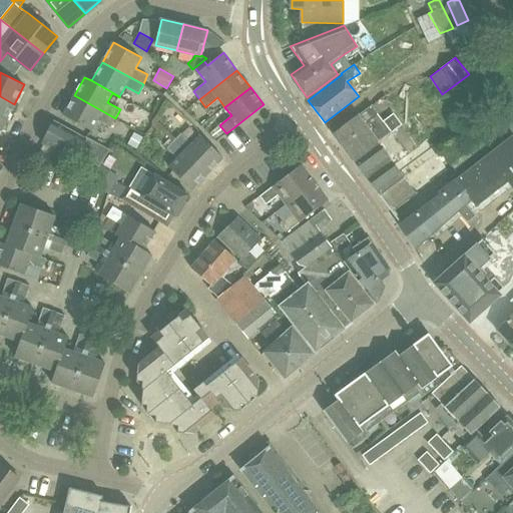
[(91,130),(97,120),(110,127),(115,118),(74,95),(63,114),(91,130)]
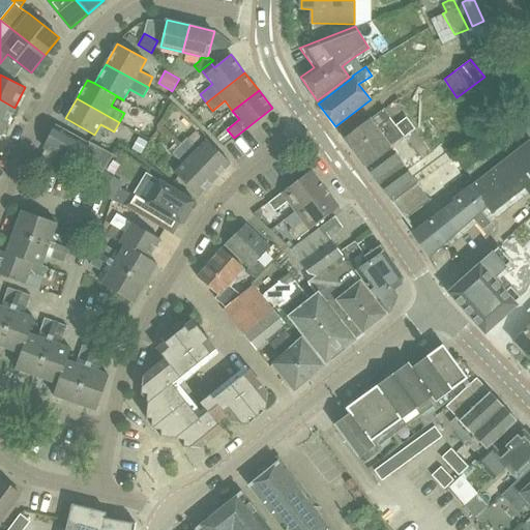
[(0,125),(5,127),(15,108),(0,99),(0,125)]
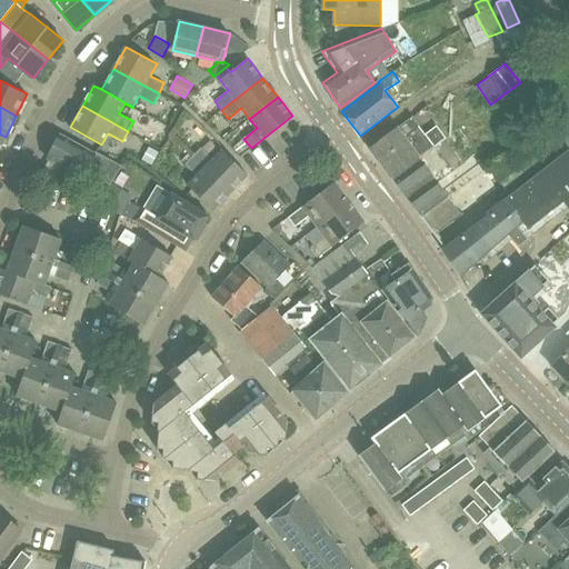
[(370,148),(446,248),(568,150),(568,149),(548,123),(486,171),(473,156),(452,170),(435,147),(446,138),(437,126),(425,135),(419,126),(420,125),(413,116),(370,148)]
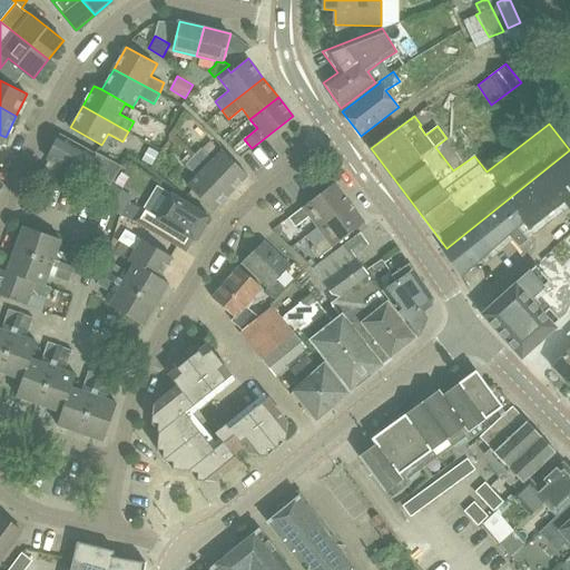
[(112,183),(123,164),(95,150),(94,151),(59,134),(47,158),(48,159),(46,165),(41,175),(52,180),(58,169),(55,161),(84,177),(90,164),(108,174),(105,179),(112,183)]
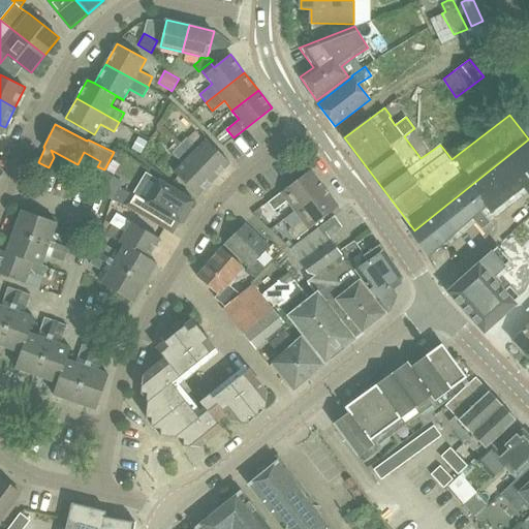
[(137,136),(131,149),(141,154),(147,142),(137,136)]
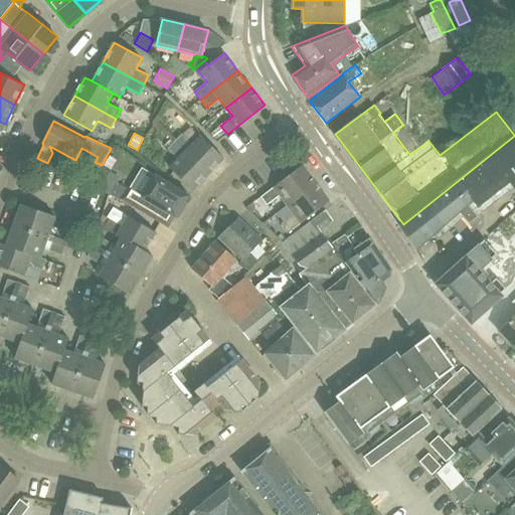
[(175,141),(208,174),(224,158),(201,136),(193,144),(182,134),(175,141)]
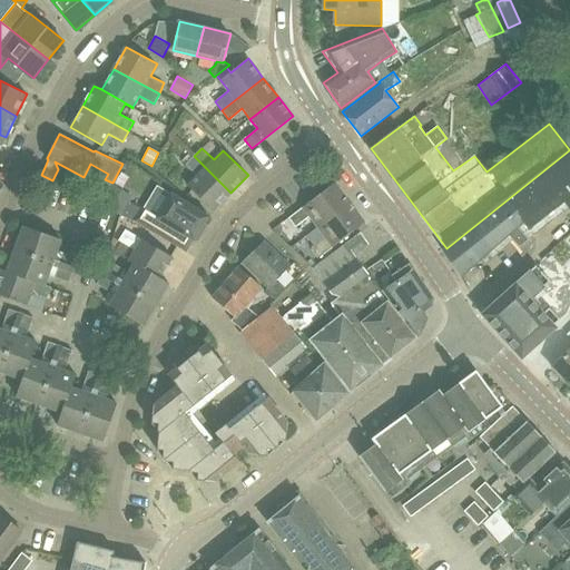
[(479,271),(513,241),(519,247),(520,248),(522,249),(523,251),(526,251),(528,249),(530,248),(531,246),(531,244),(531,242),(530,241),(529,238),(569,207),(569,150),(446,248),(445,248),(462,274),(473,265),(479,271)]
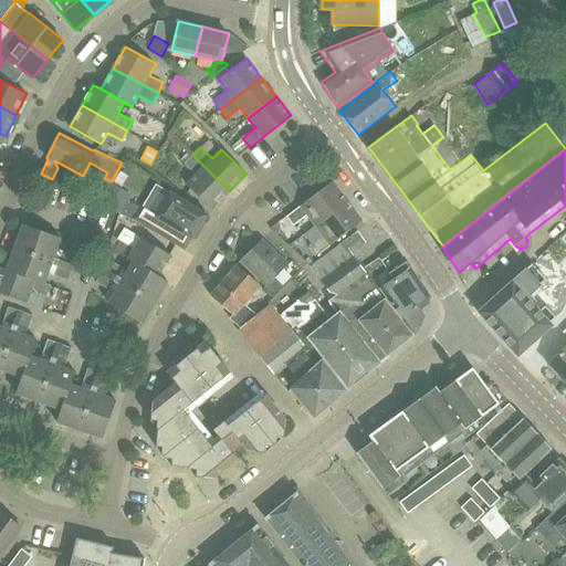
[(212,209),(229,191),(192,155),(184,163),(196,175),(187,185),(212,209)]
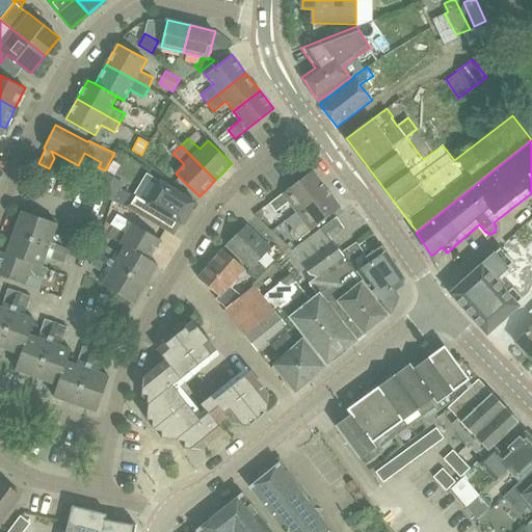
[(326,188),(313,170),(269,203),(276,212),(289,202),(297,212),(326,188)]
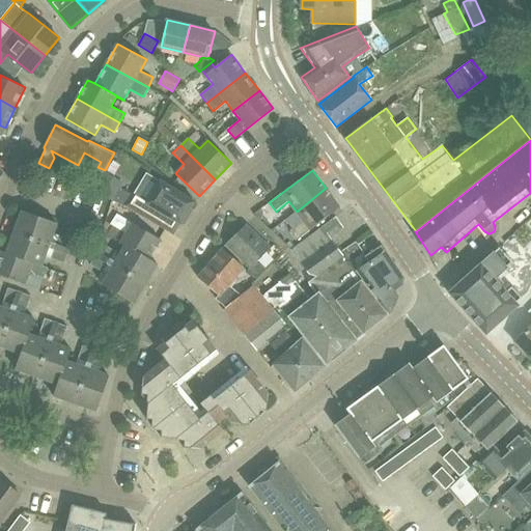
[(106,192),(126,200),(133,183),(113,174),(106,192)]
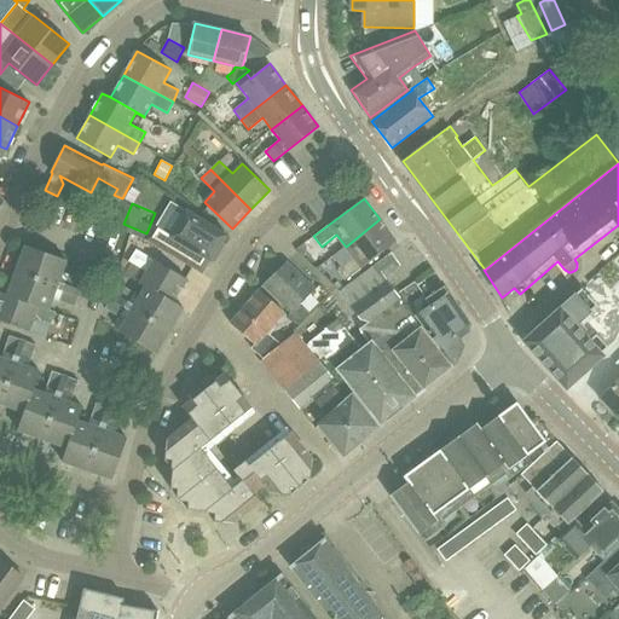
[(212,261),(227,235),(186,209),(171,235),(154,225),(145,238),(203,273),(210,260),(212,261)]
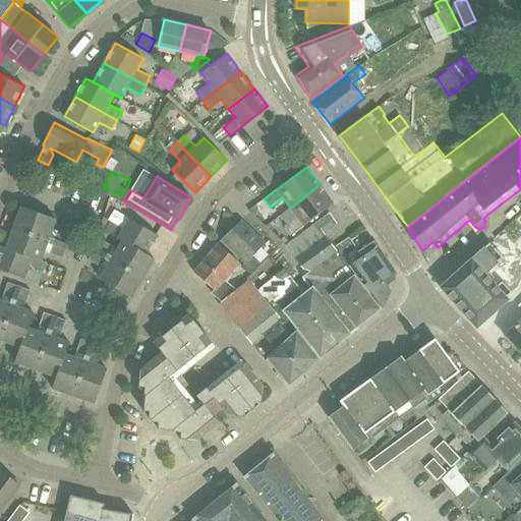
[(276,234),(287,244),(296,238),(293,234),(334,203),(320,184),(291,208),(298,217),(276,234)]
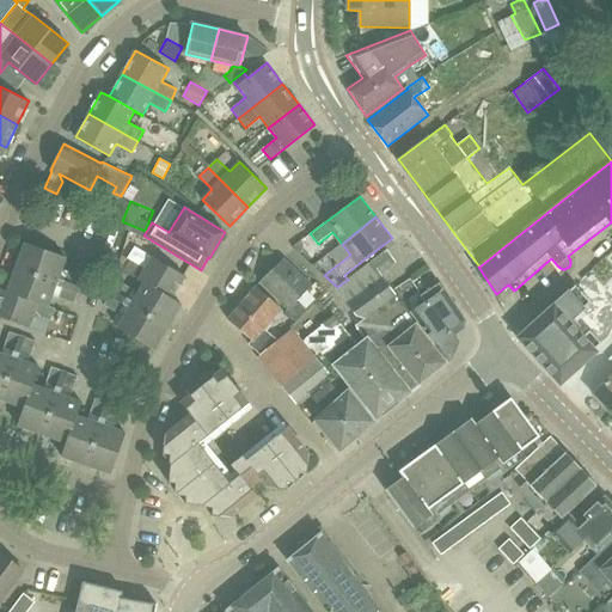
[(25,242),(16,268),(79,289),(84,276),(62,268),(66,256),(25,242)]
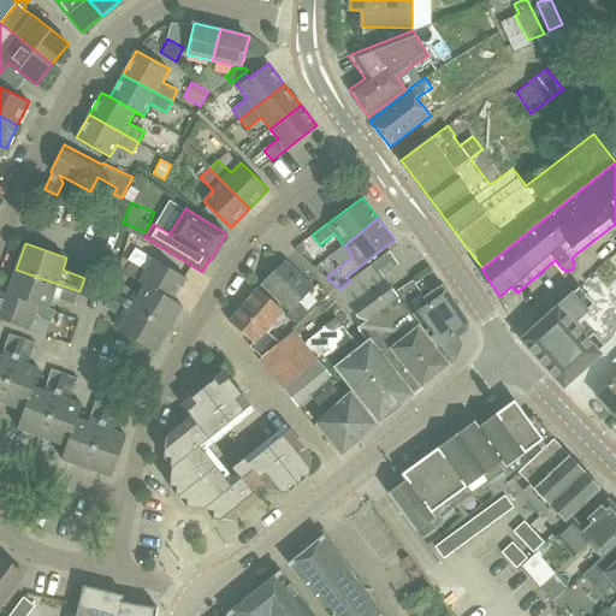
[(391,253),(375,262),(384,276),(400,264),(391,253)]
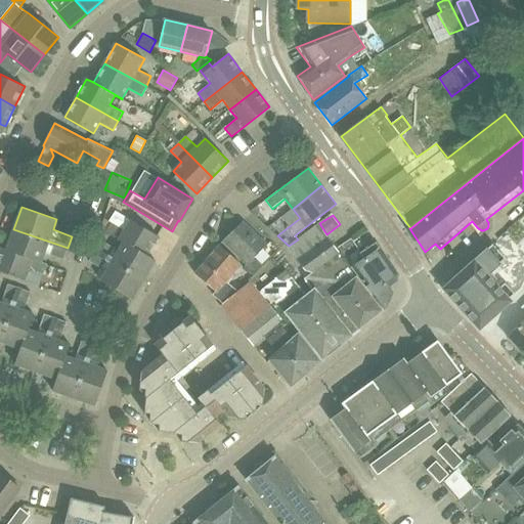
[(105,231),(147,255),(159,236),(130,219),(123,229),(111,222),(105,231)]
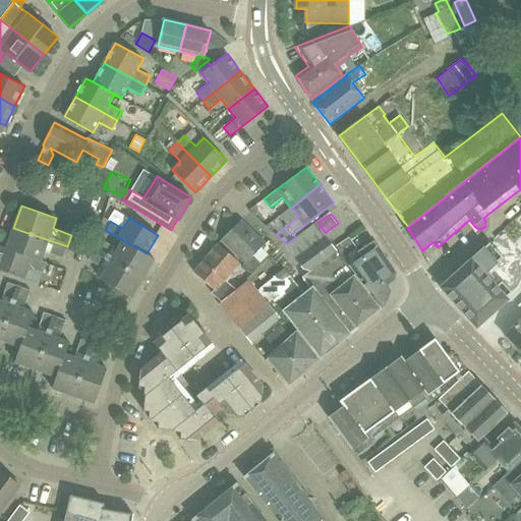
[(222,239),(245,263),(243,264),(252,273),(262,264),(252,255),(266,242),(241,219),(222,239)]
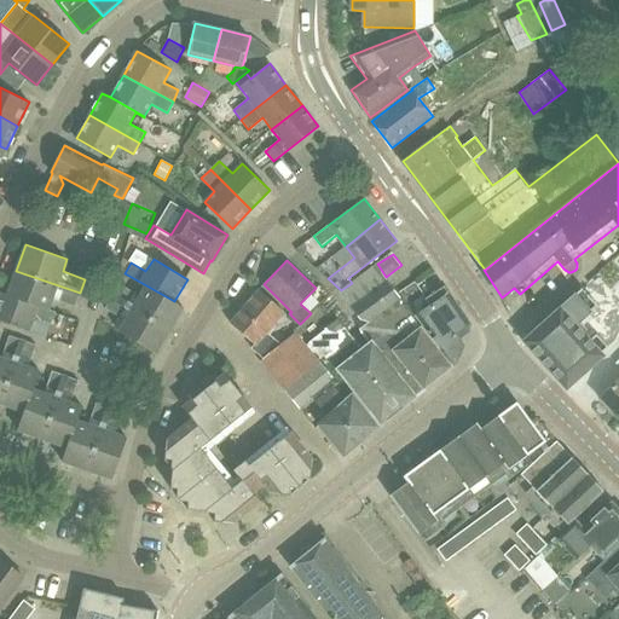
[(423,388),(452,366),(438,348),(439,347),(408,306),(397,291),(386,277),(377,264),(352,283),(341,290),(360,319),(368,320),(359,328),(370,342),(362,348),(337,318),(322,328),(325,330),(308,343),(330,370),(336,365),(381,422),(415,397),(412,393),(422,386),(423,388)]
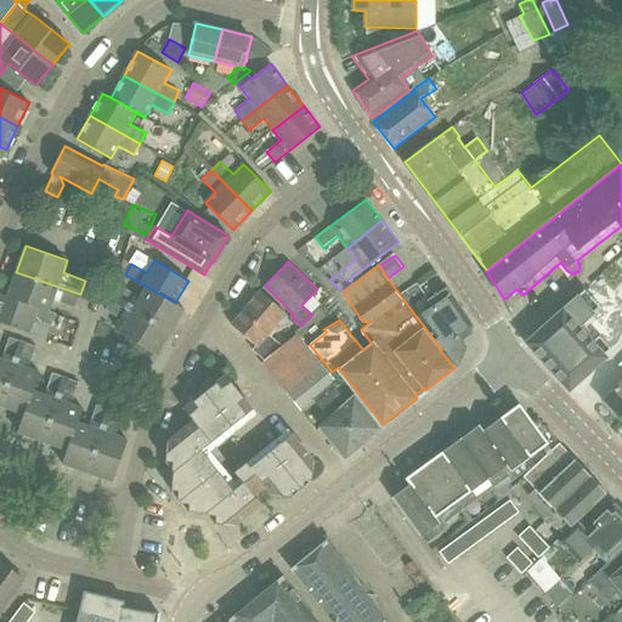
[(9,294),(9,295),(50,310),(54,300),(75,309),(80,294),(16,272),(9,294)]
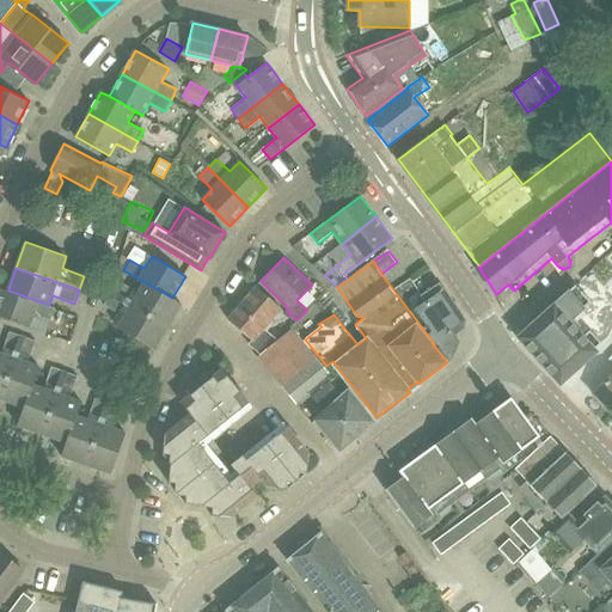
[(154,349),(182,304),(144,283),(138,293),(118,280),(104,305),(124,316),(117,328),(154,349)]
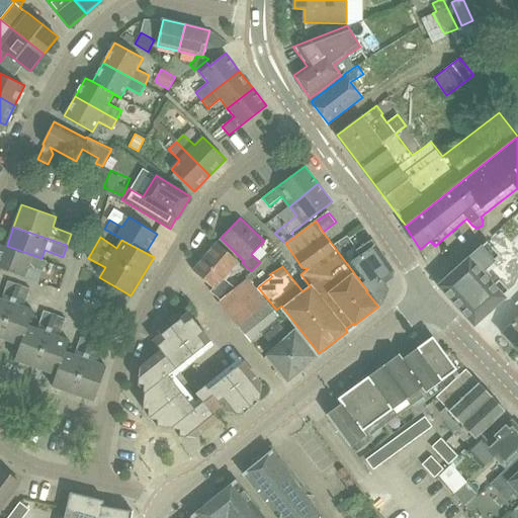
[(393,277),(395,271),(372,239),(356,250),(359,255),(347,263),(367,290),(370,288),(381,304),(389,288),(383,283),(393,277)]
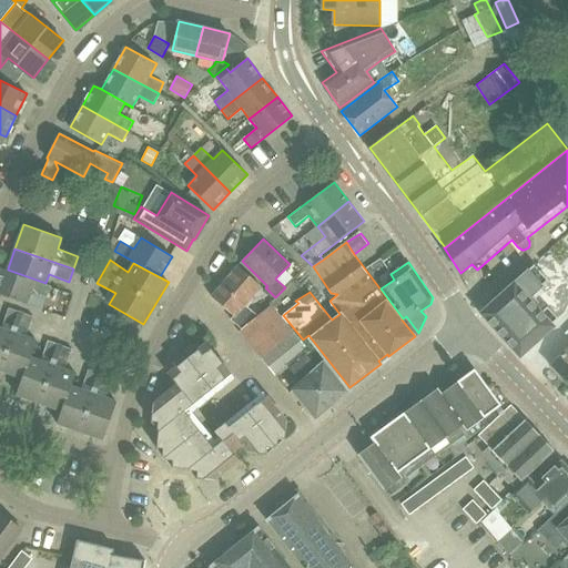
[(518,357),(555,326),(526,294),(535,286),(553,267),(544,275),(535,265),(479,313),(518,357)]
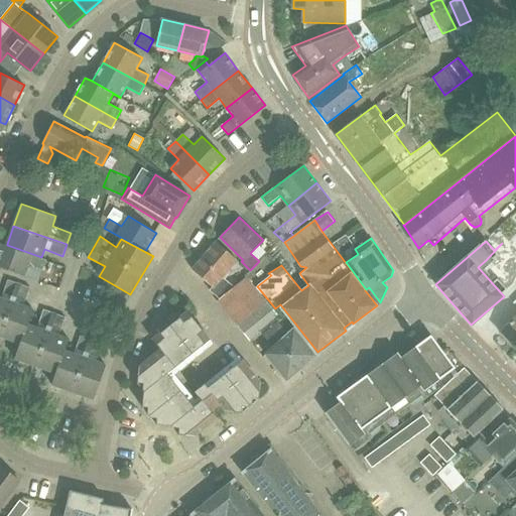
[(218,300),(239,327),(268,302),(247,276),(235,286),(224,277),(238,261),(217,242),(192,269),(213,286),(210,290),(220,298),(218,300)]
